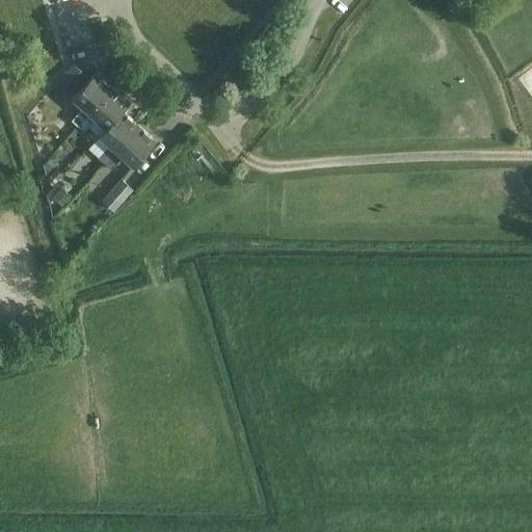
[(87,75),(74,62),(54,85),(69,98),(87,75)]
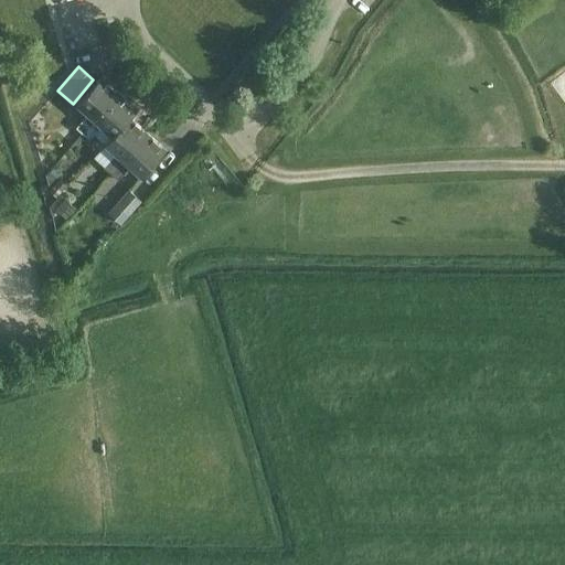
[(83,134),(119,93),(102,76),(77,104),(88,114),(76,128),(83,134)]
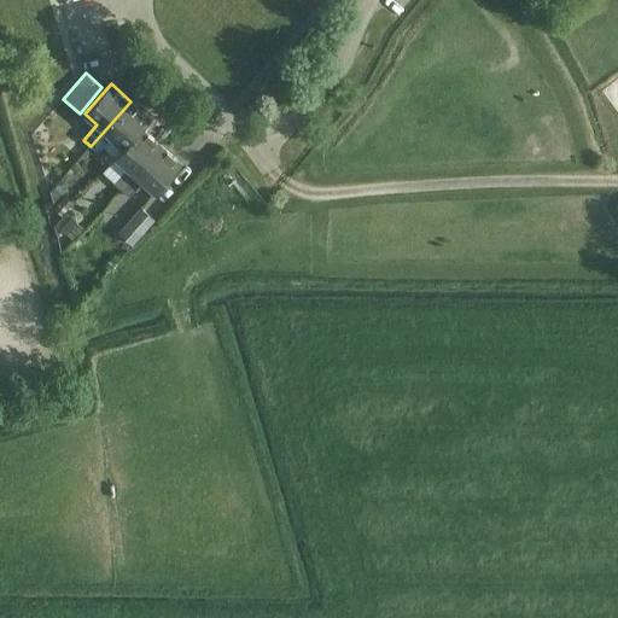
[(143,128),(151,120),(130,101),(91,146),(98,153),(104,147),(115,157),(123,149),(143,128)]
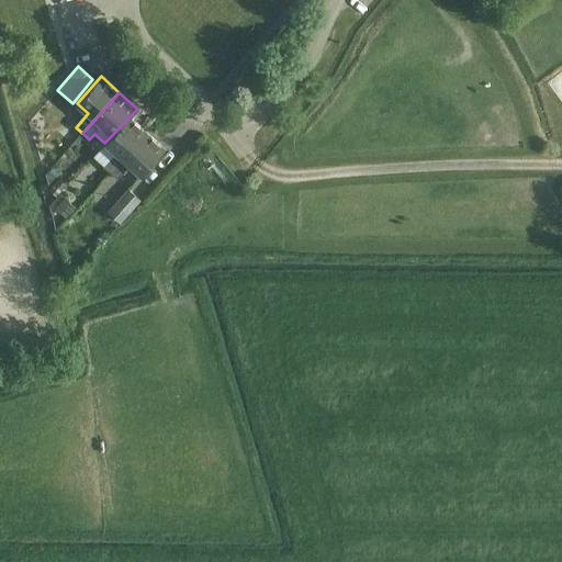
[(147,132),(130,116),(112,135),(104,143),(115,154),(103,167),(111,172),(147,132)]
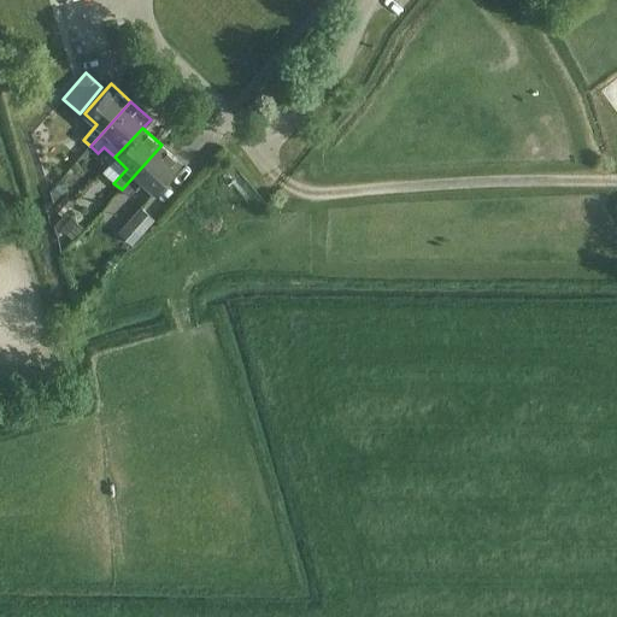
[(154,193),(181,163),(162,145),(122,189),(129,197),(142,182),(154,193)]
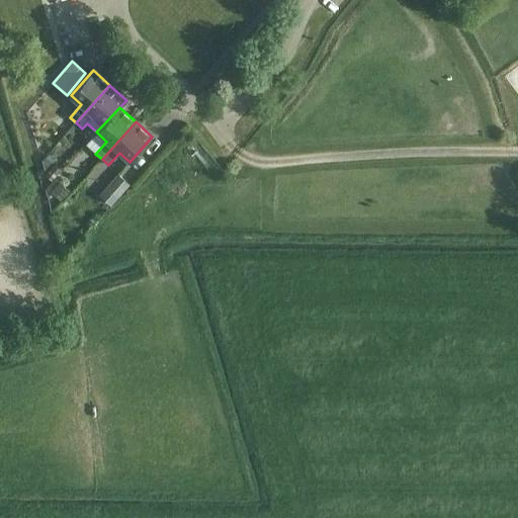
[(45,174),(51,180),(61,170),(54,164),(45,174)]
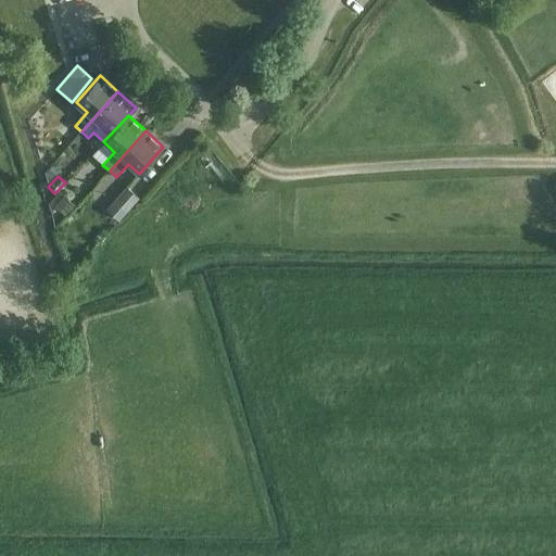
[(139,198),(127,187),(108,209),(119,219),(139,198)]
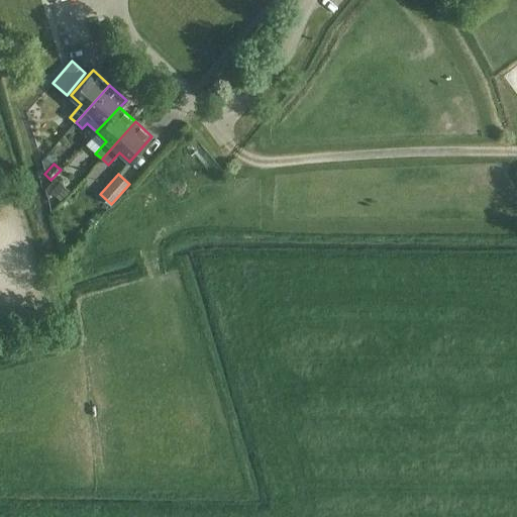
[(52,213),(71,191),(56,177),(44,190),(52,213)]
